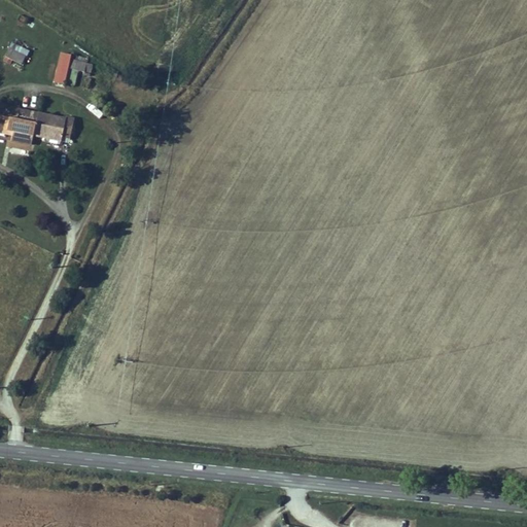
[(11,42),(5,58),(24,65),(30,49),(11,42)]
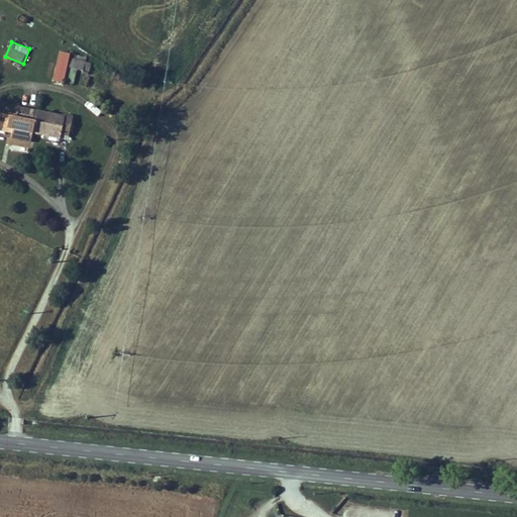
[(64,84),(71,55),(60,52),(53,81),(64,84)]
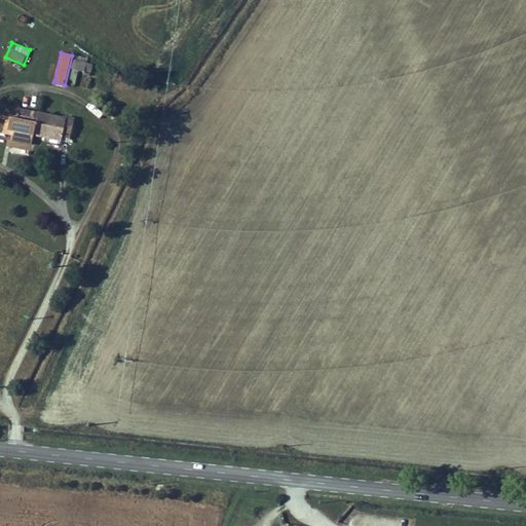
[(72,68),(90,74),(95,64),(75,58),(72,68)]
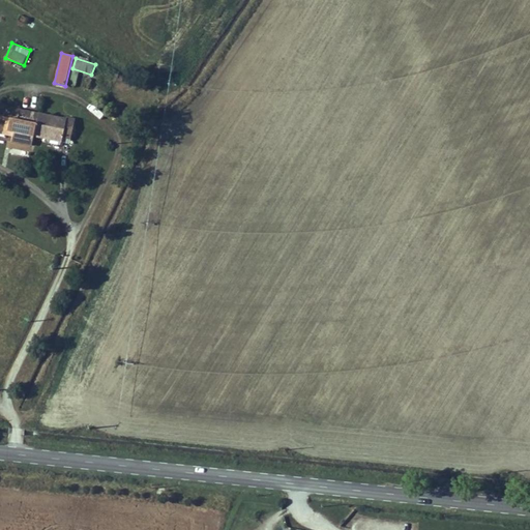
[(63,144),(64,136),(68,116),(0,102),(0,134),(11,137),(10,142),(32,146),(33,139),(63,144)]
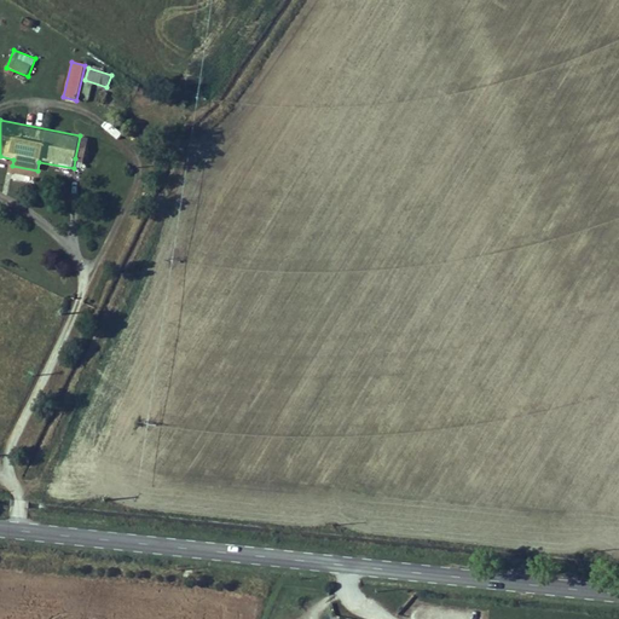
[(80,136),(75,158),(85,161),(88,138),(80,136)]
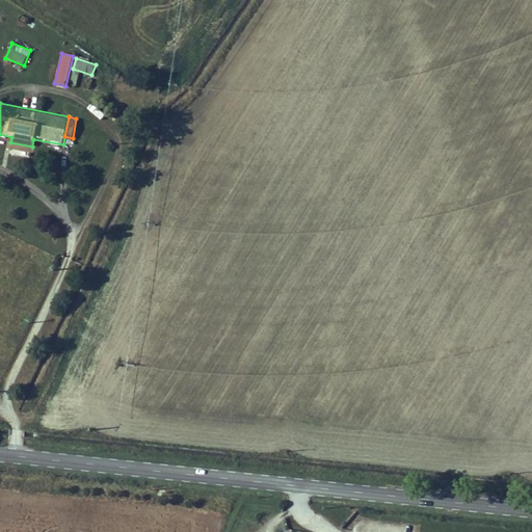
All buildings are outlined.
